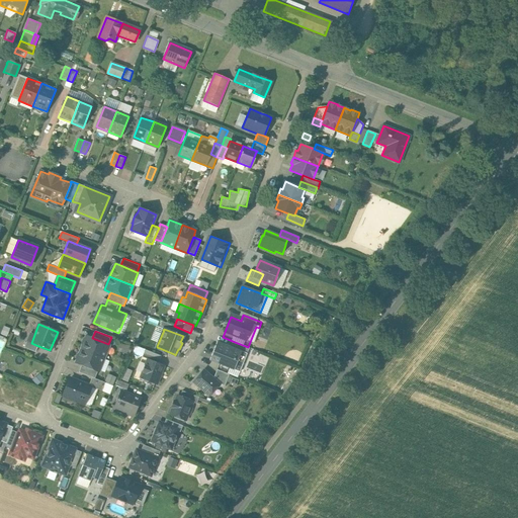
[(92,338),(86,336),(81,349),(103,358),(109,345),(108,344),(92,338)]
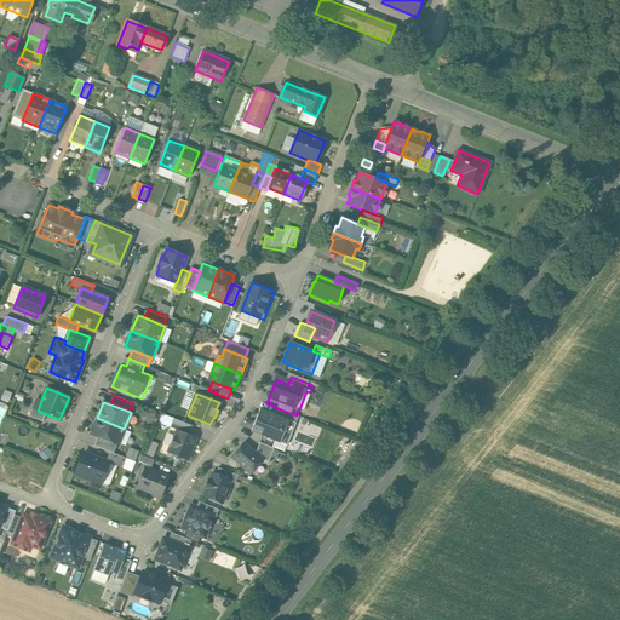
[(46,414),(38,411),(32,408),(29,417),(42,422),(46,414)]
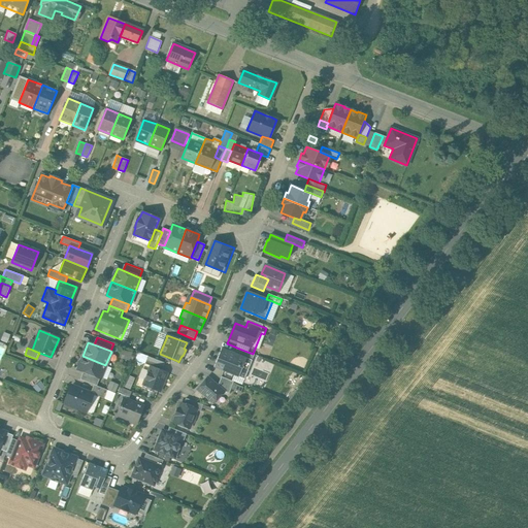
[(237,355),(223,350),(215,368),(240,378),(249,358),(254,360),(255,355),(253,354),(239,349),(237,355)]
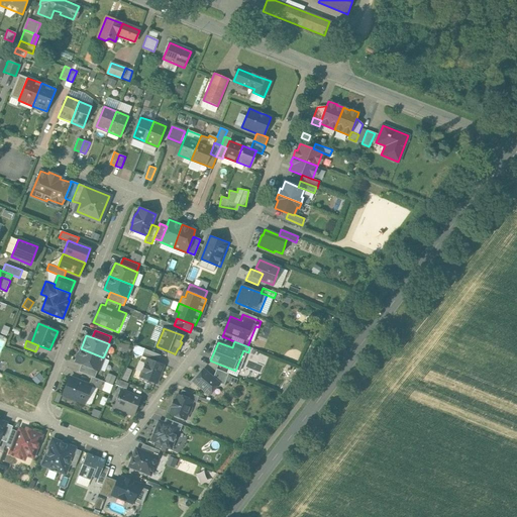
[(103,357),(81,348),(76,362),(82,364),(97,371),(98,371),(103,357)]
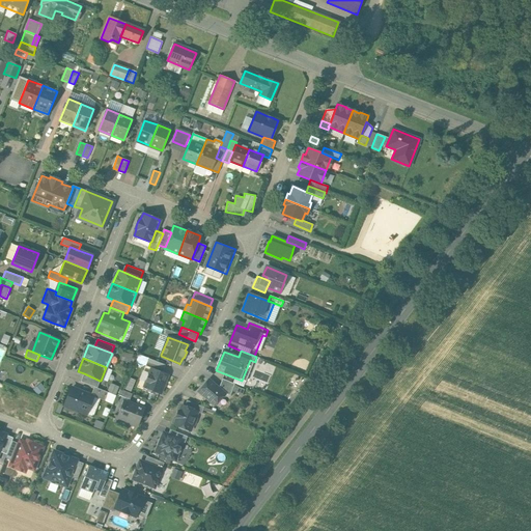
[(166,365),(148,358),(145,366),(151,368),(163,372),(166,365)]
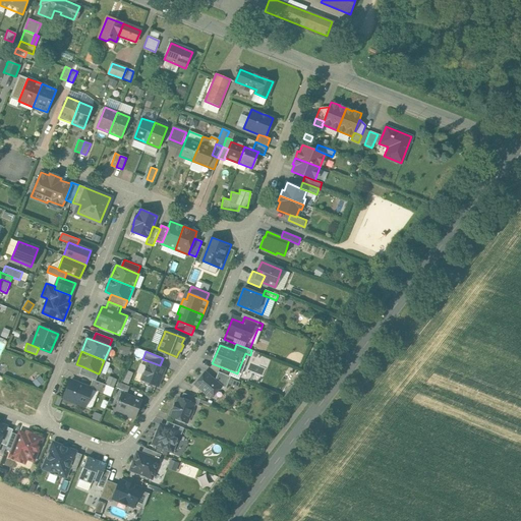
[(105,360),(101,371),(106,373),(109,362),(105,360)]
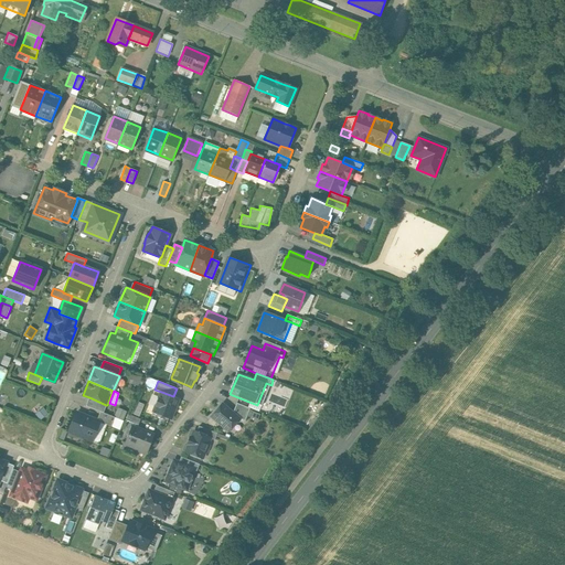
[(173,396),(161,392),(152,412),(171,419),(179,398),(173,396)]
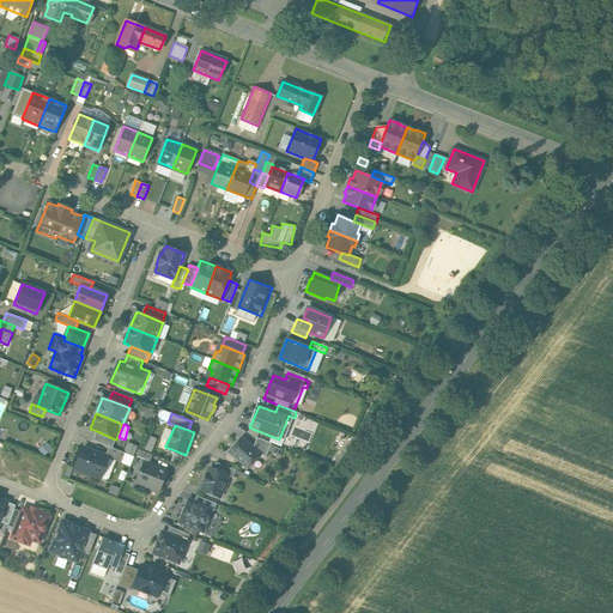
[(115,439),(97,431),(93,441),(113,448),(115,439)]
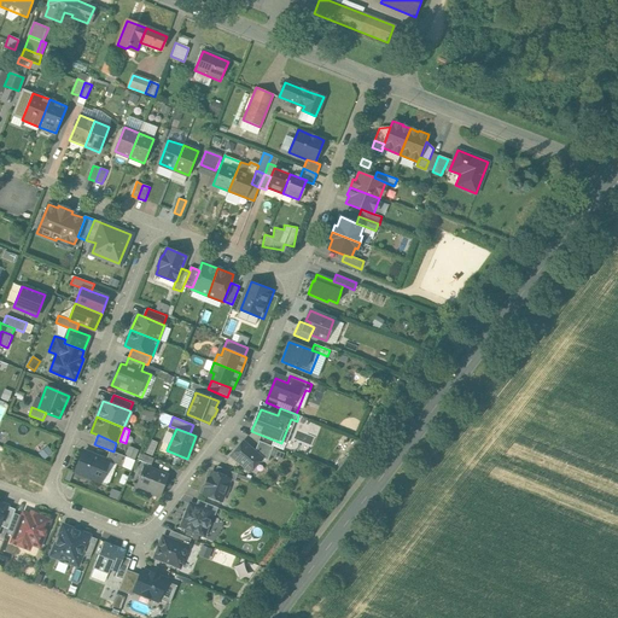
[(146,453),(152,455),(157,441),(151,438),(146,453)]
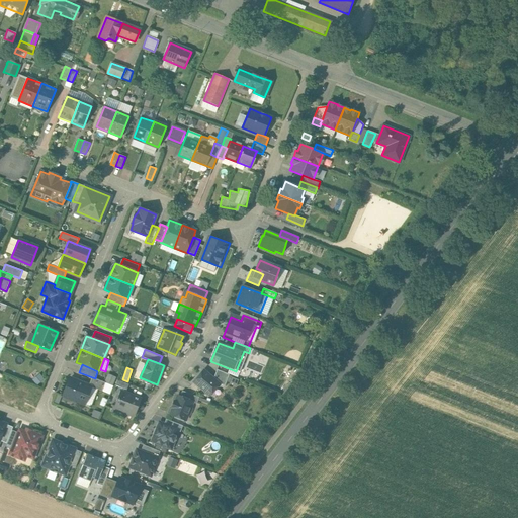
[(229,374),(217,369),(213,376),(212,378),(219,383),(225,385),(229,374)]
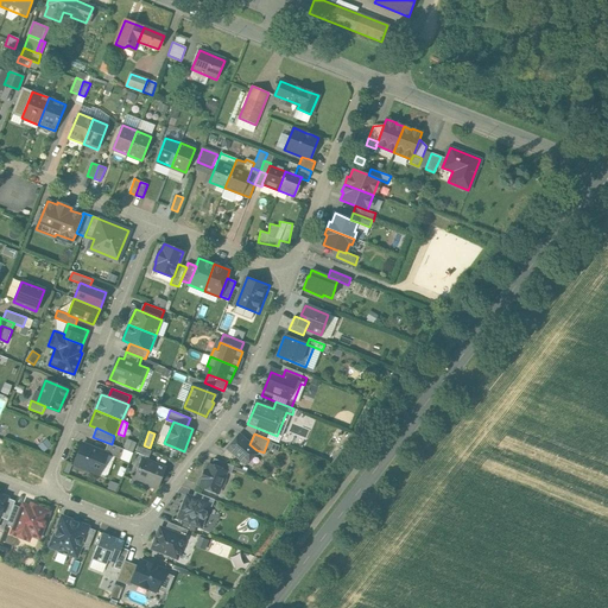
[(249,444),(239,435),(228,448),(246,463),(257,450),(249,444)]
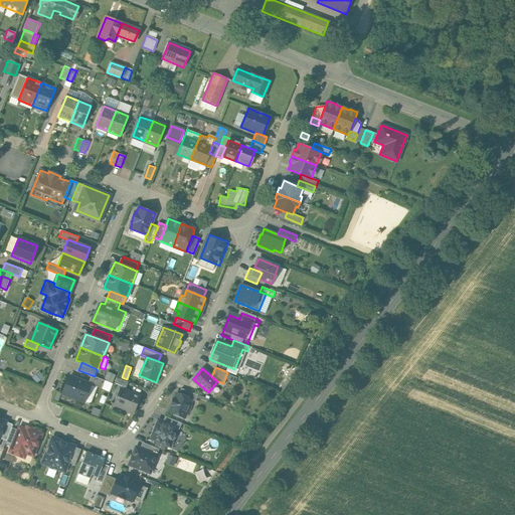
[(91,384),(70,376),(63,394),(88,404),(95,386),(104,389),(108,381),(95,376),(91,384)]
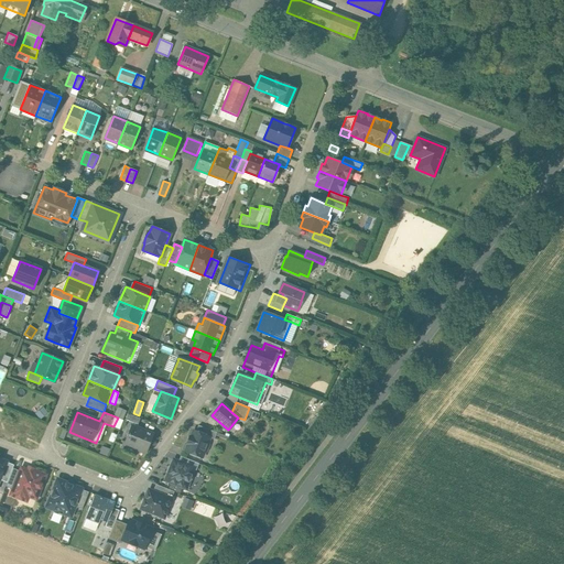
[(140,419),(128,413),(126,420),(138,424),(140,419)]
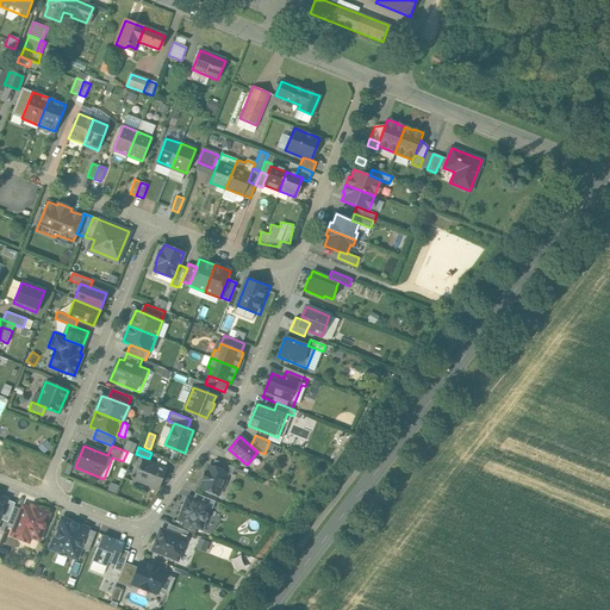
[(166,470),(142,460),(135,479),(150,485),(150,487),(157,490),(157,489),(159,489),(166,470)]
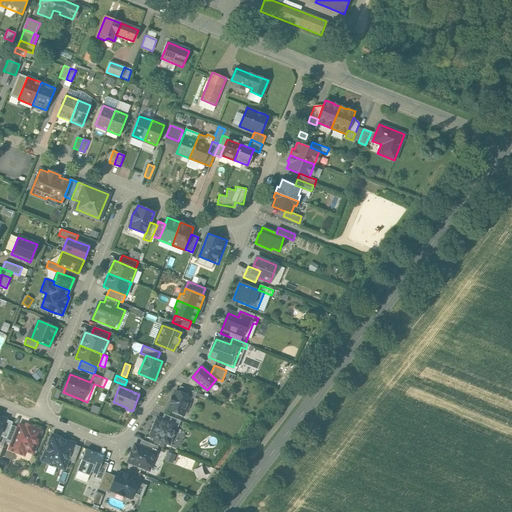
[(190,396),(190,397),(194,399),(197,393),(180,386),(178,392),(190,396)]
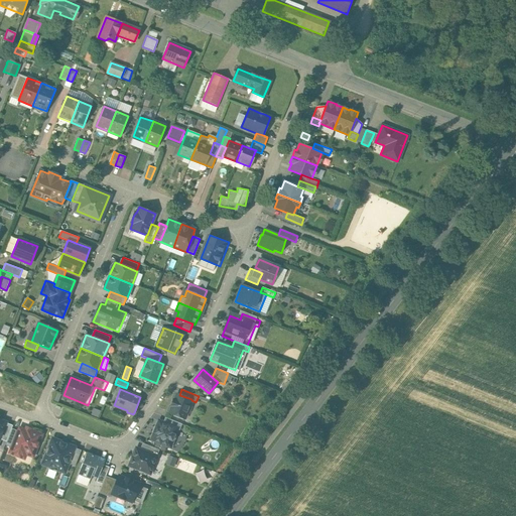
[(191,400),(191,399),(179,395),(177,394),(174,400),(173,400),(171,405),(172,406),(169,412),(184,418),(186,411),(188,412),(190,407),(188,406),(191,400)]
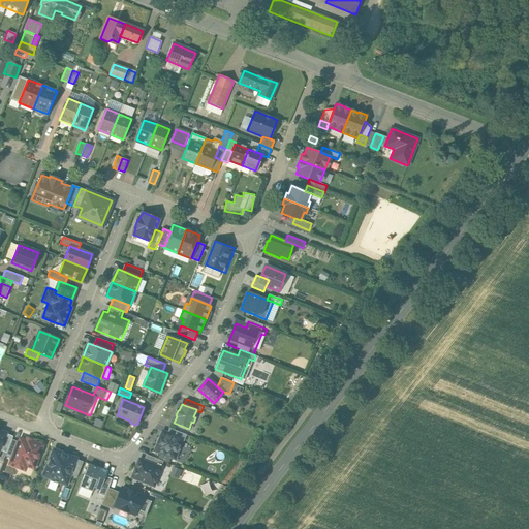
[(169,428),(167,434),(181,439),(181,440),(184,441),(186,435),(169,428)]
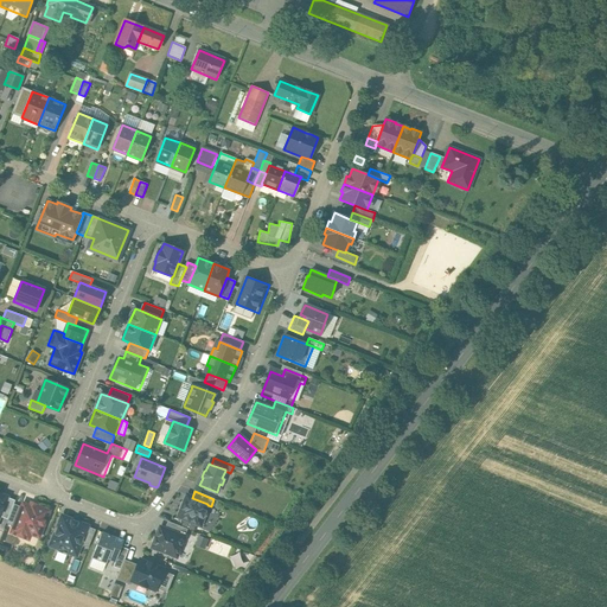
[(187,496),(179,517),(199,525),(208,505),(208,504),(192,498),(187,496)]
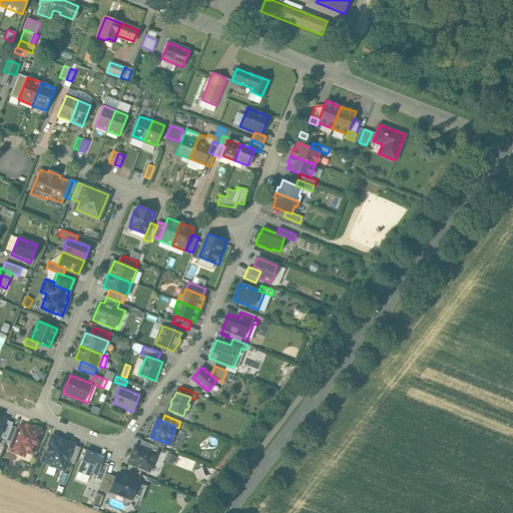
[(13,423),(6,420),(0,434),(0,436),(6,439),(11,426),(13,423)]
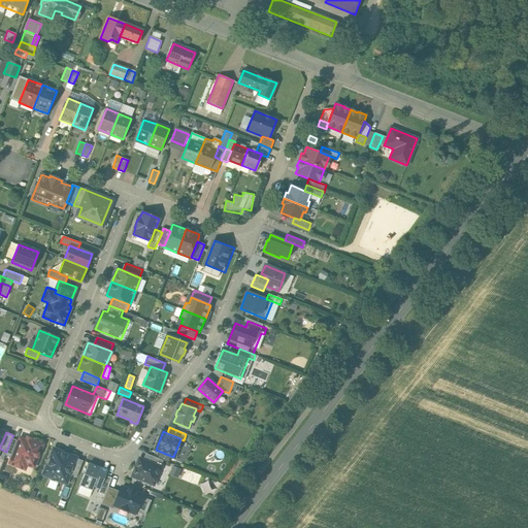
[(19,440),(11,438),(6,452),(5,456),(11,458),(19,440)]
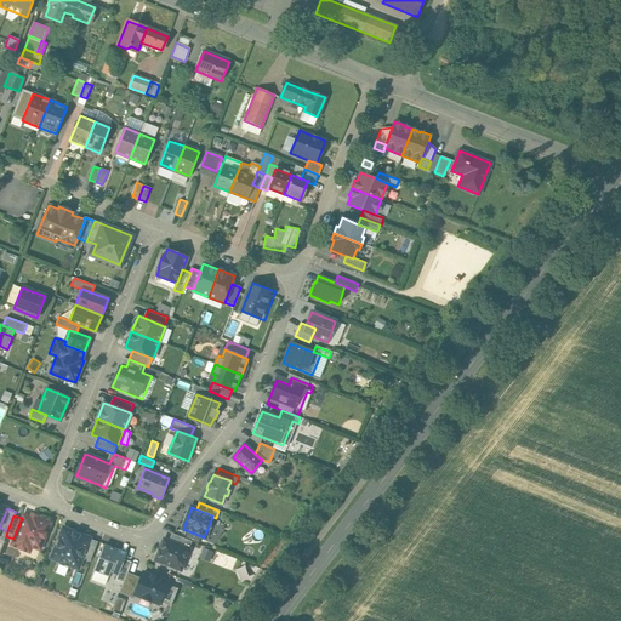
[(36,518),(35,520),(26,516),(24,519),(22,518),(13,539),(12,545),(21,548),(22,542),(39,550),(50,523),(36,518)]
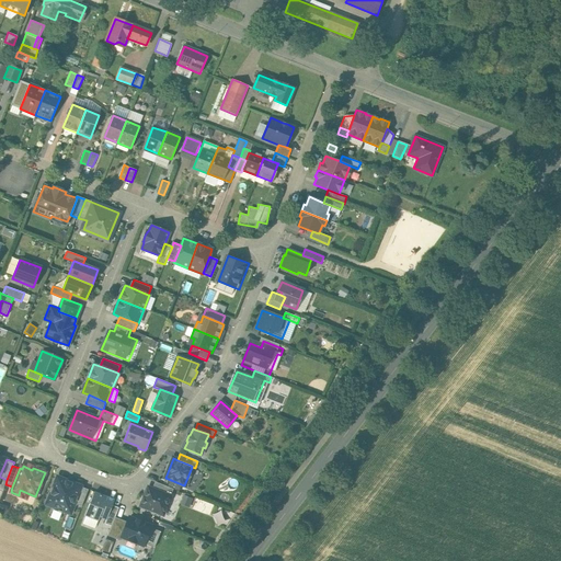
[(57,478),(45,510),(72,521),(84,489),(57,478)]
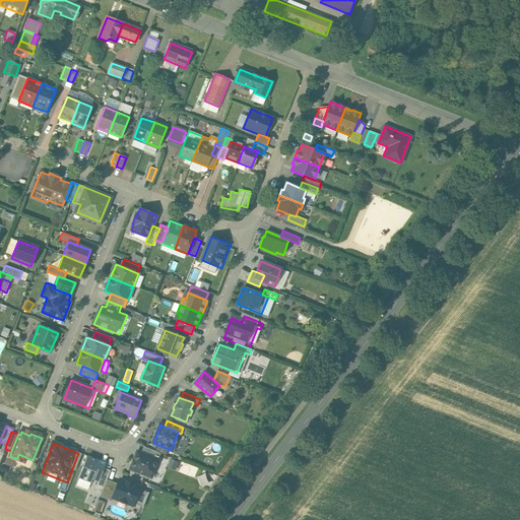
[(158,459),(137,451),(134,459),(133,459),(131,460),(130,463),(131,464),(131,465),(130,469),(148,476),(150,477),(154,469),(158,459)]
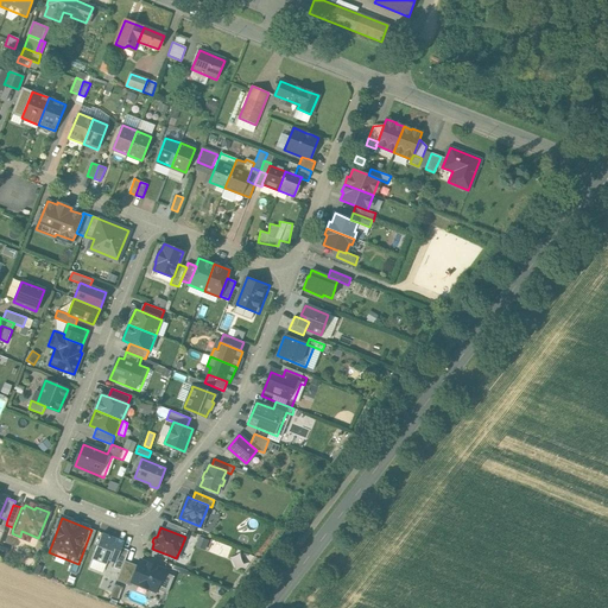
[(116,539),(102,533),(92,558),(106,564),(108,559),(115,563),(121,548),(114,544),(116,539)]
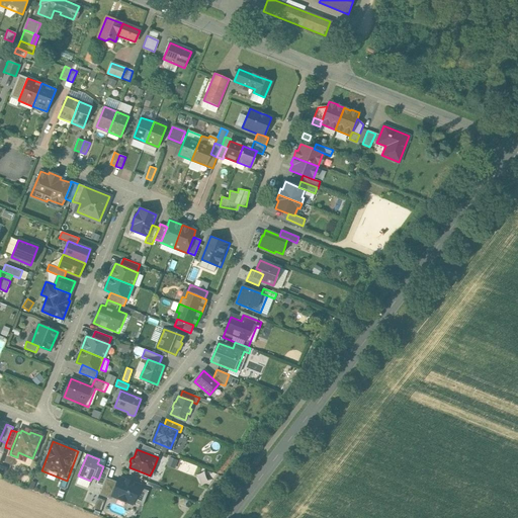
[(109,468),(103,466),(98,480),(96,484),(102,486),(109,468)]
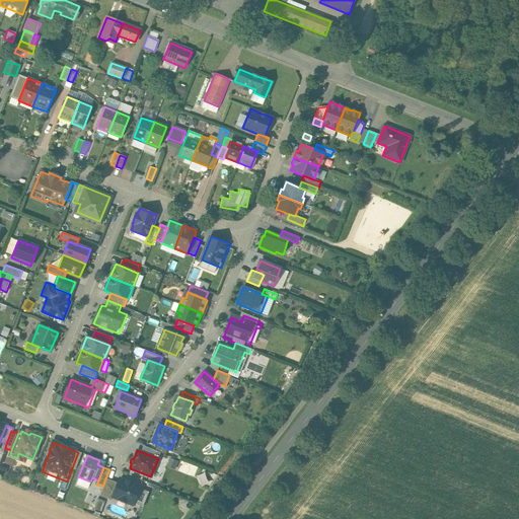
[(145,489),(121,479),(114,498),(139,507),(145,489)]
